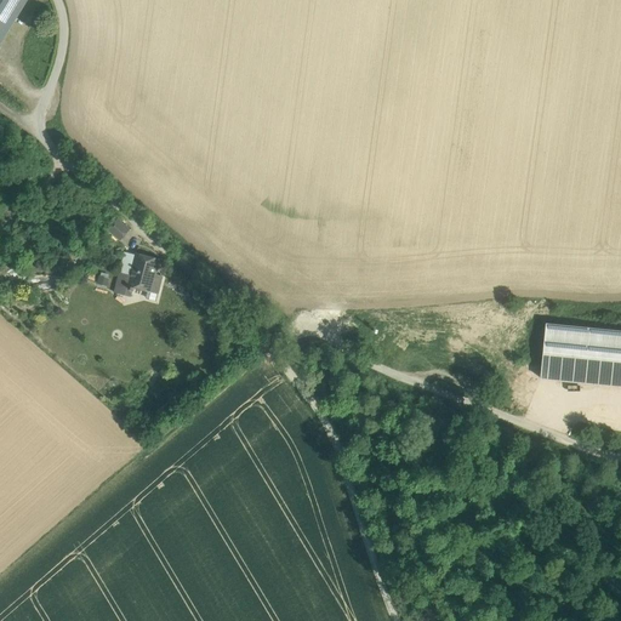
[(44,5),(44,0),(10,0),(11,5),(15,11),(21,15),(28,16),(34,15),(40,10),(44,5)]
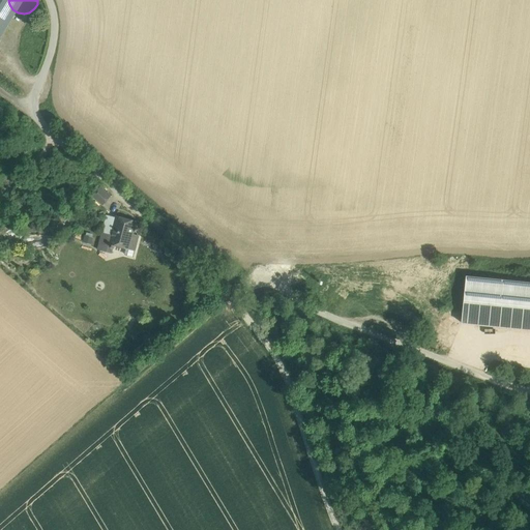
[(0,2),(0,46),(21,59),(27,51),(40,28),(0,2)]
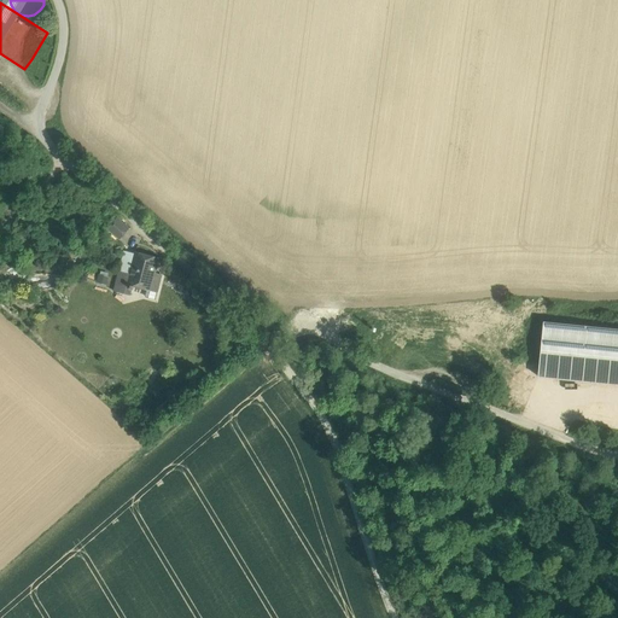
[(129,228),(117,219),(109,228),(114,232),(121,238),(129,228)]
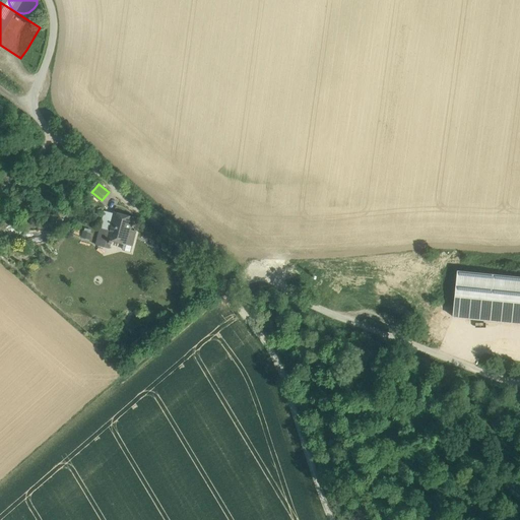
[(134,216),(114,211),(114,213),(106,211),(101,228),(109,230),(106,242),(98,240),(96,245),(109,248),(110,244),(112,244),(113,241),(123,244),(127,245),(129,238),(133,241),(135,231),(131,230),(134,216)]
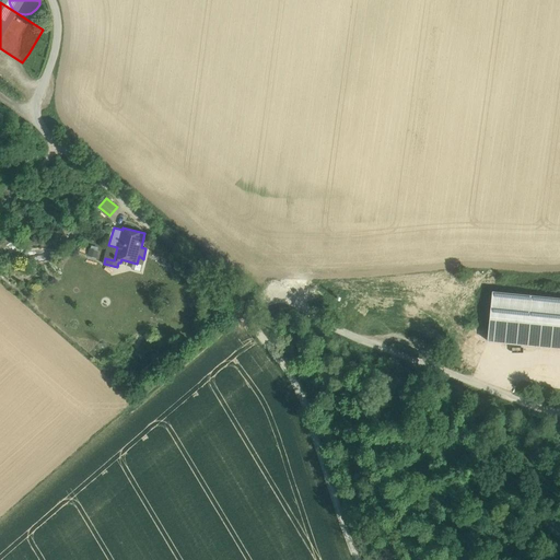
[(108,245),(105,258),(114,260),(117,247),(108,245)]
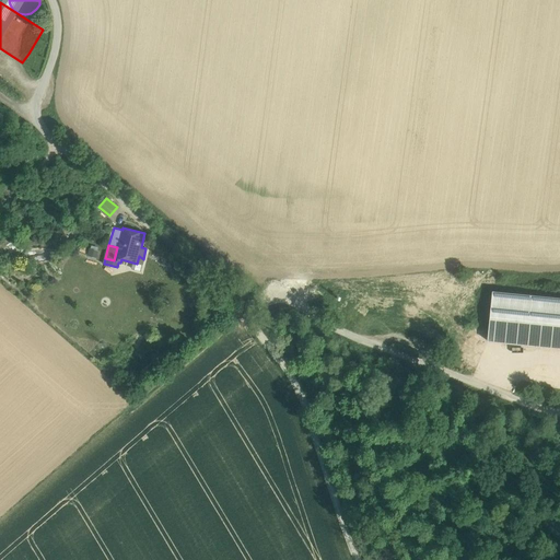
[(137,264),(132,263),(131,269),(141,271),(143,259),(139,256),(137,264)]
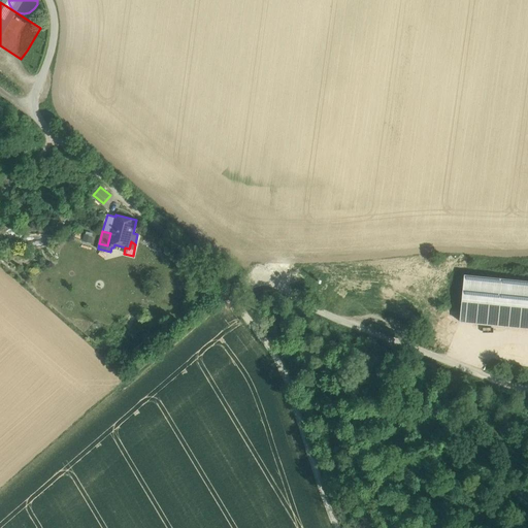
[(527,281),(464,274),(460,321),(527,327),(527,281)]
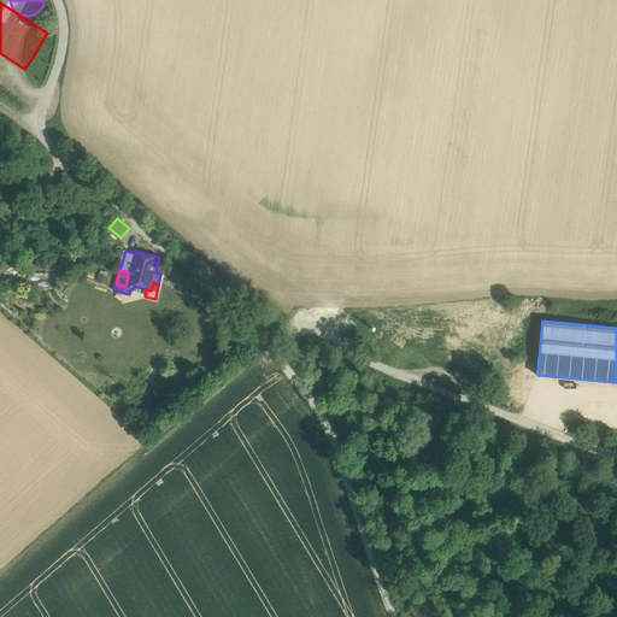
All buildings are outlined.
